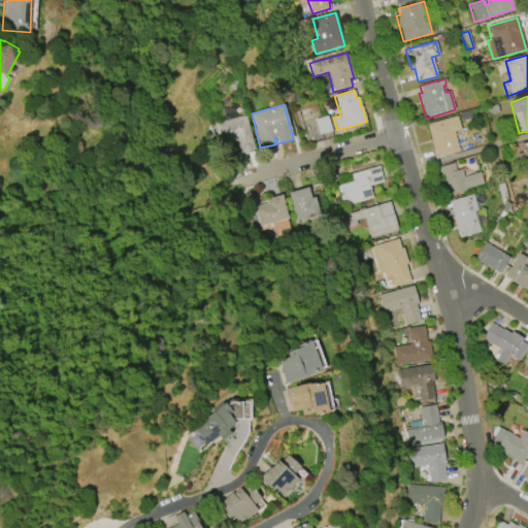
[(486,108),(496,105),(499,112),(489,116),(486,108)]
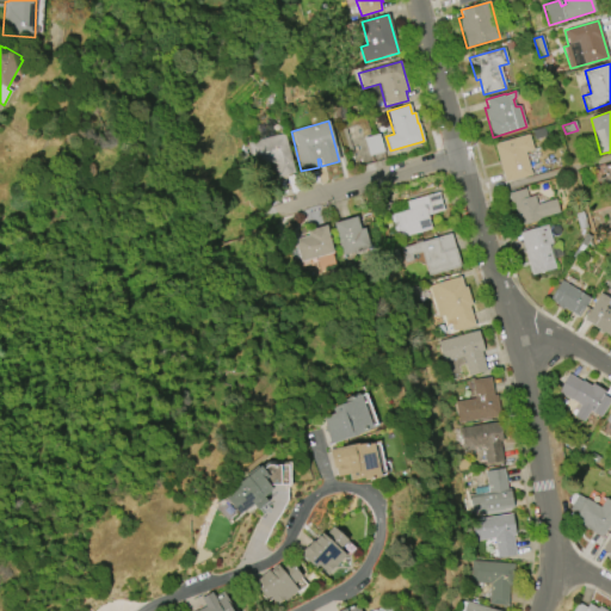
[(532,131),(544,128),(547,136),(535,140),(532,131)]
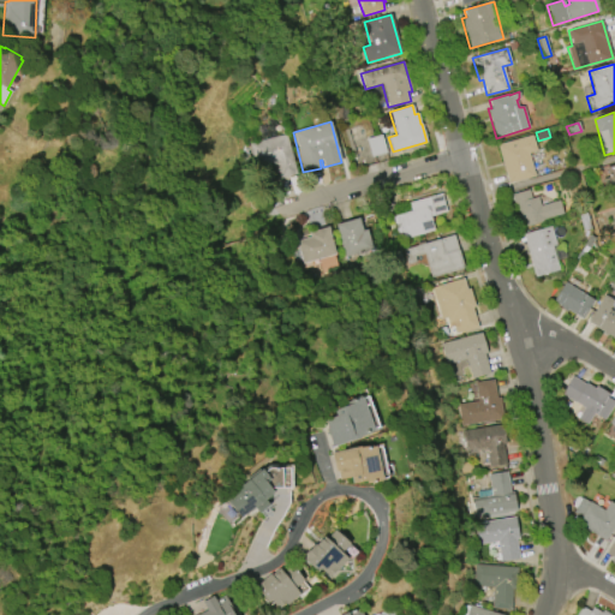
[(249,144),(286,135),(297,174),(279,179),(275,163),(267,166),(272,180),(260,184),(249,144)]
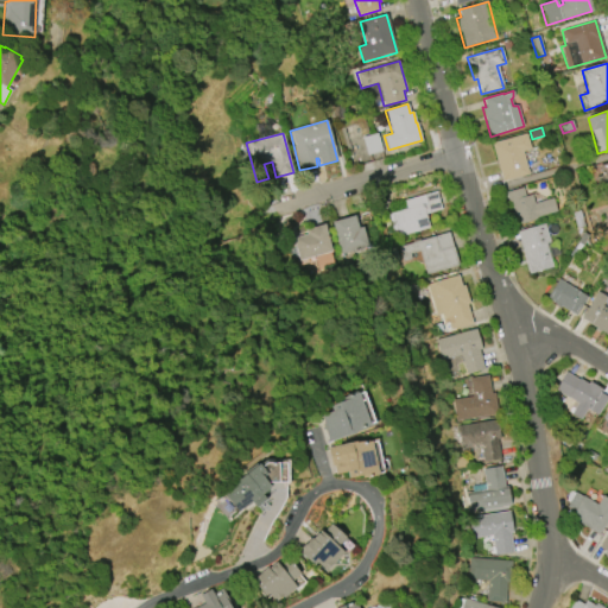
[(367,156),(362,138),(377,133),(381,151),(367,156)]
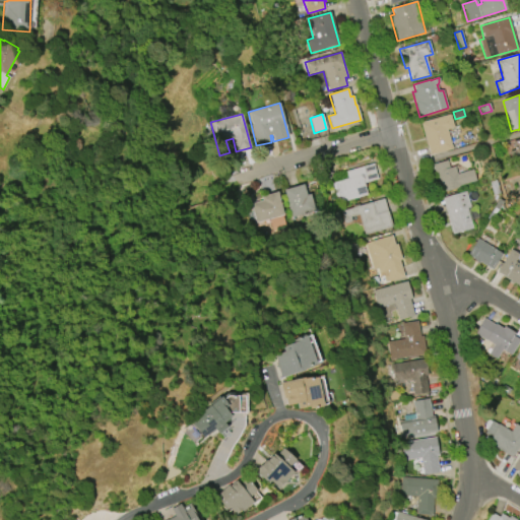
[(420,122),(450,114),(454,128),(447,130),(452,149),(429,155),(420,122)]
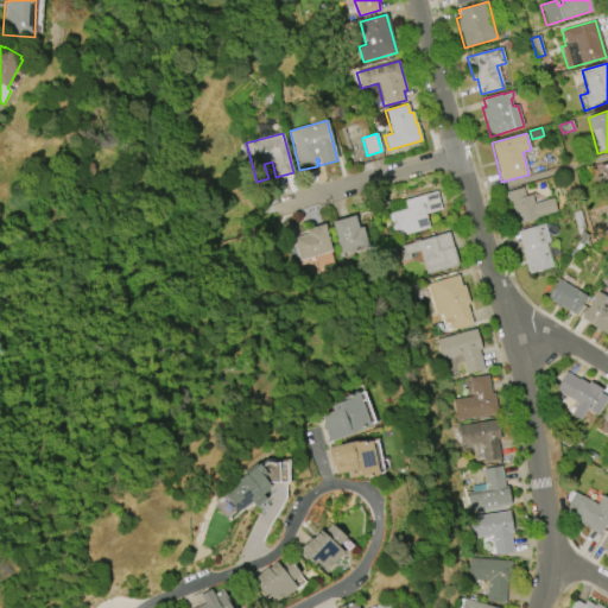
[(556,211),(538,216),(538,219),(517,225),(515,217),(514,217),(512,211),(513,211),(511,201),(508,202),(506,192),(523,188),(525,196),(532,195),(534,203),(552,198),(556,211)]
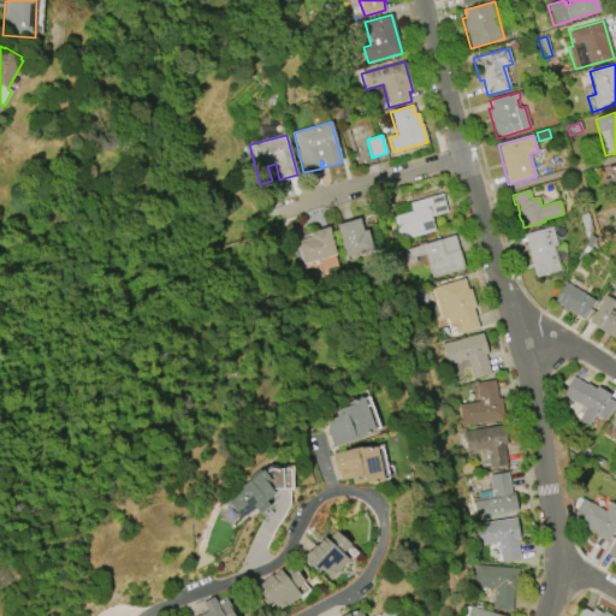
[(409,203),(442,194),(448,213),(431,218),(434,231),(403,241),(402,236),(398,236),(394,217),(412,212),(409,203)]
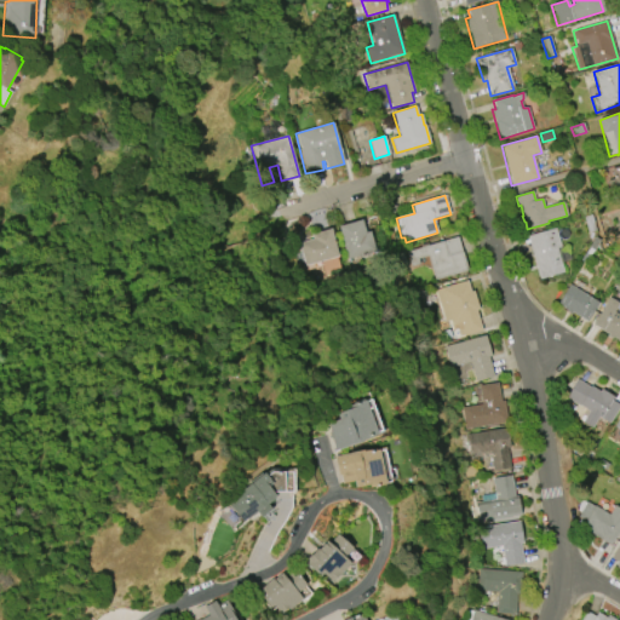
[(348,260),(338,227),(361,219),(365,233),(369,231),(375,252),(348,260)]
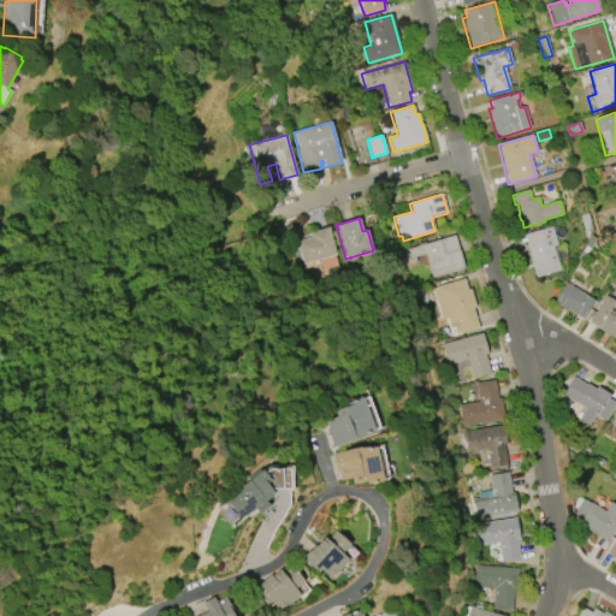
[(336,255),(303,265),(296,241),(311,237),(308,232),(329,227),(336,255)]
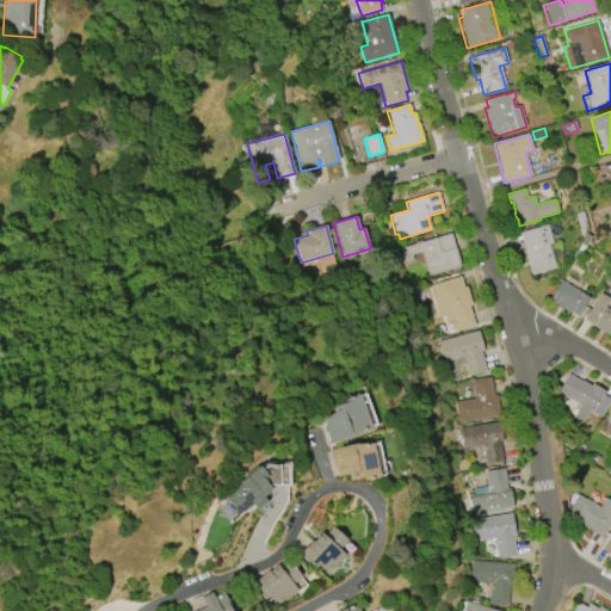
[(531,275),(519,233),(548,226),(553,244),(548,245),(555,269),(531,275)]
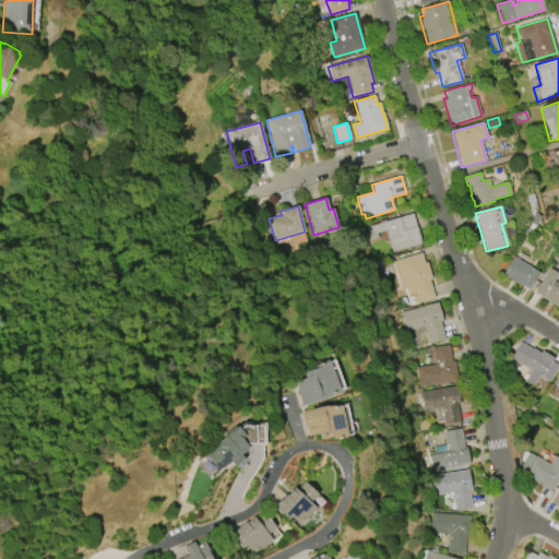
[(367,227),(379,224),(379,222),(385,219),(385,222),(413,214),(421,244),(392,252),(385,230),(378,234),(379,238),(371,241),(367,227)]
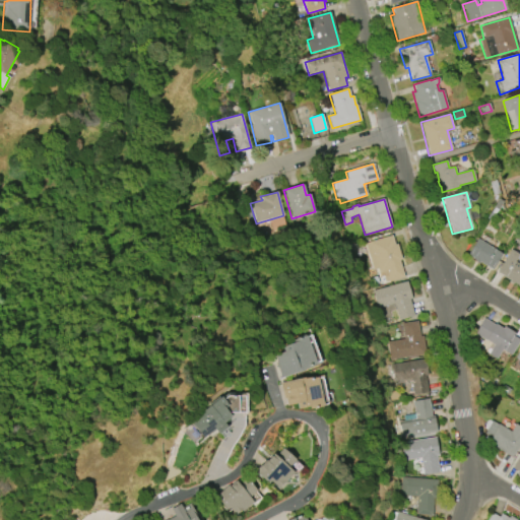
[(374,270),(366,243),(392,235),(395,245),(397,244),(402,260),(399,261),(404,277),(386,282),(384,275),(381,276),(378,269),(374,270)]
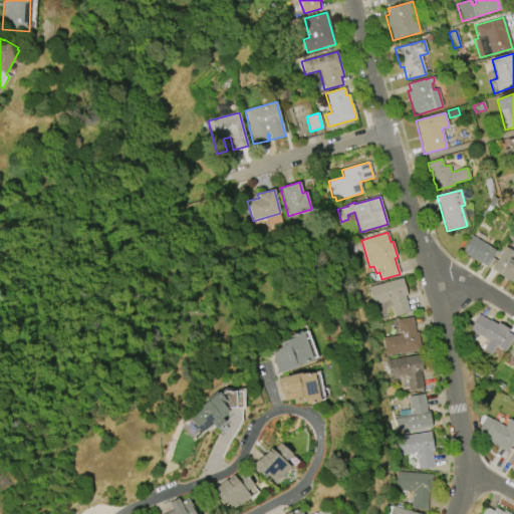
[(486,267),(474,259),(473,261),(468,258),(469,256),(462,252),(472,236),(496,251),(486,267)]
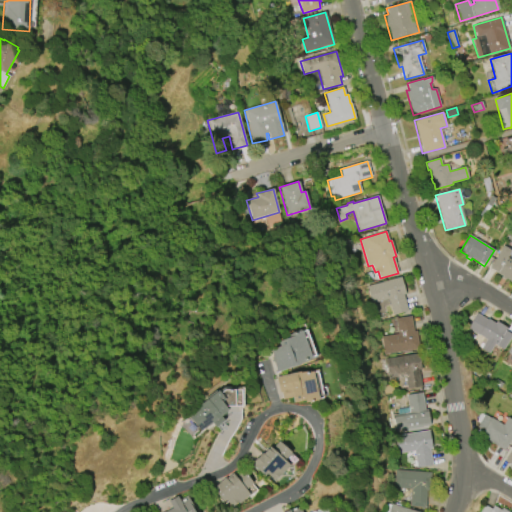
[(489,268),(502,246),(510,251),(506,257),(511,260),(511,282),(505,278),(504,280),(501,278),(502,276),(489,268)]
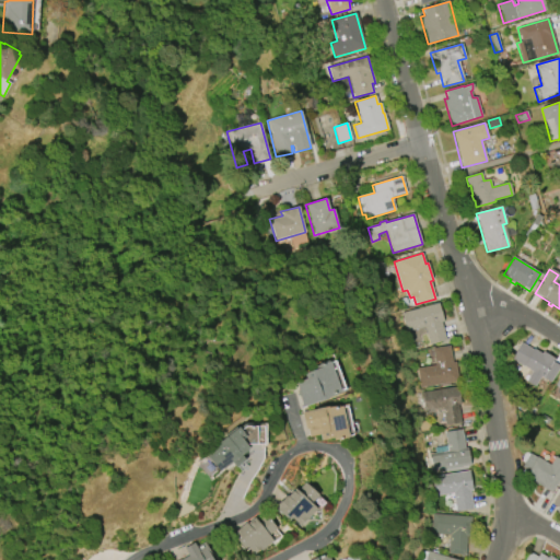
[(401,314),(438,303),(443,322),(441,323),(446,340),(430,346),(424,328),(407,333),(401,314)]
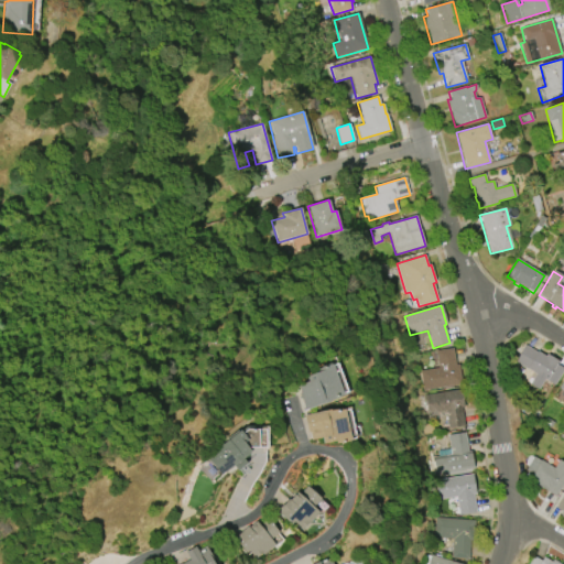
[(563,369),(553,386),(544,380),(538,390),(529,384),(535,375),(514,361),(524,345),(537,351),(545,356),(546,354),(559,361),(557,365),(563,369)]
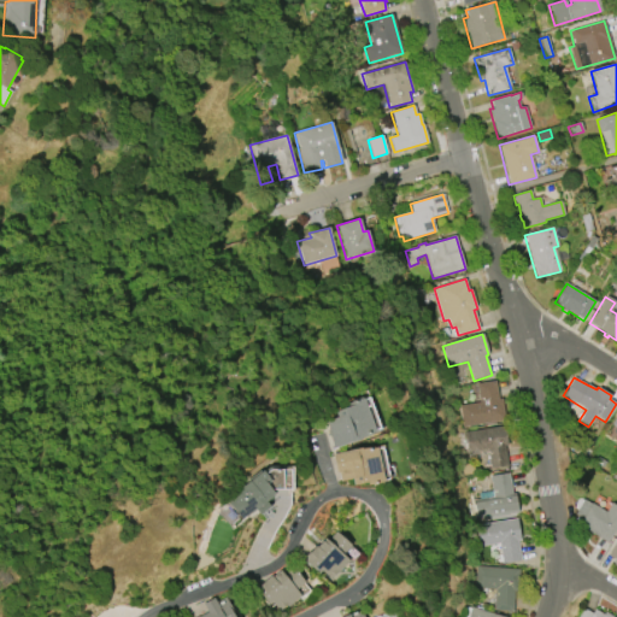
[(505,421),(463,427),(459,406),(480,403),(477,385),(495,381),(498,400),(501,399),(505,421)]
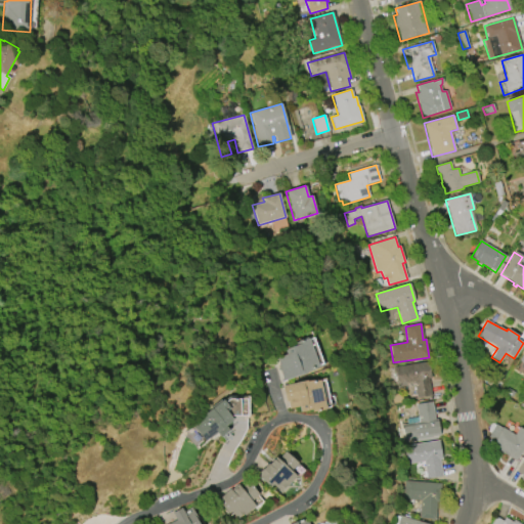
[(308,338),(319,368),(284,382),(278,365),(279,365),(276,358),(286,355),(285,350),(296,346),(295,343),(308,338)]
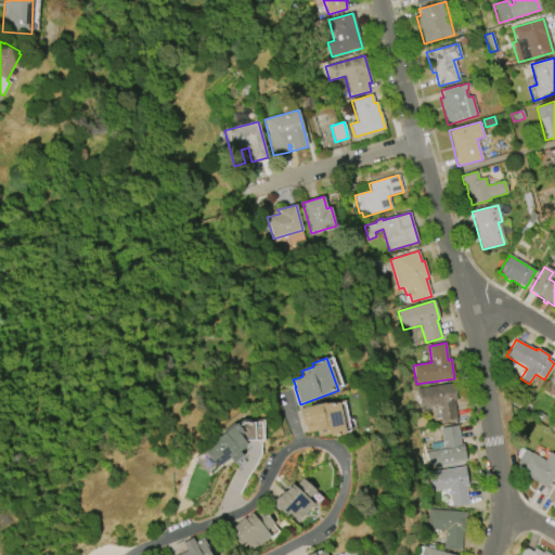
[(417,389),(453,384),(456,401),(454,401),(456,420),(441,422),(439,403),(421,407),(417,389)]
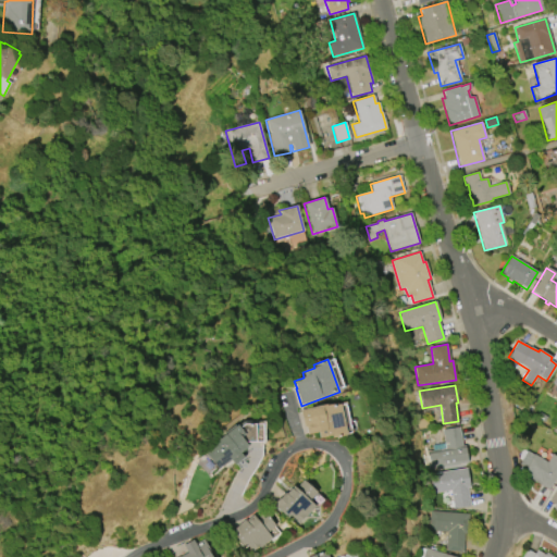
[(326,405),(326,406),(339,403),(346,437),(336,440),(335,437),(332,438),(331,436),(319,438),(318,432),(307,434),(306,426),(304,428),(300,410),(314,408),(314,407),(326,405)]
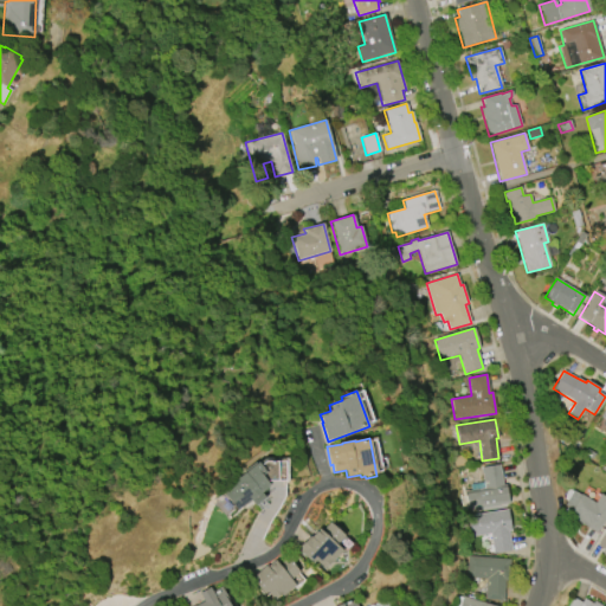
[(509,504),(469,511),(465,491),(485,488),(482,468),(500,464),(503,485),(505,484),(509,504)]
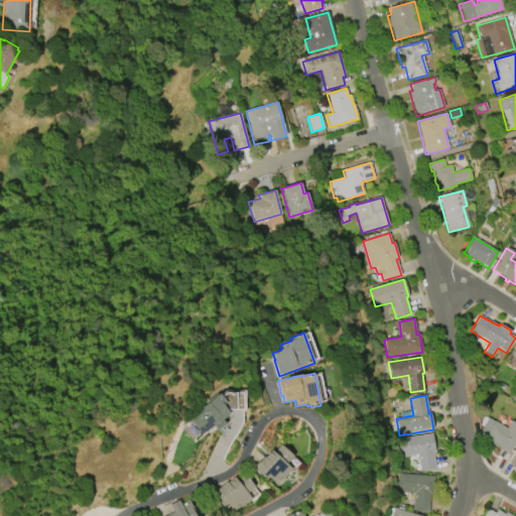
[(228,396),(200,419),(214,436),(244,412),(228,396)]
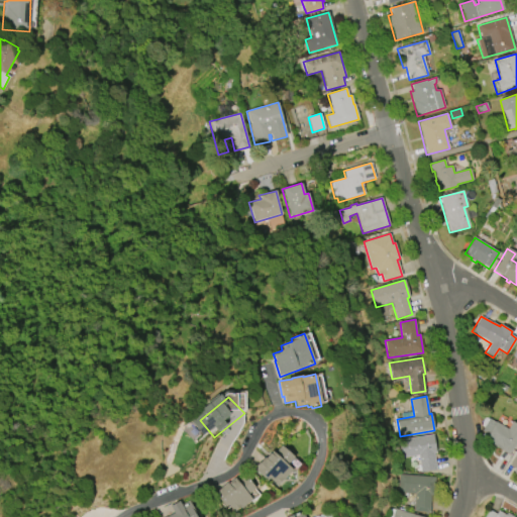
[(516,424),(516,442),(509,455),(492,444),(493,442),(486,438),(488,435),(482,431),(489,419),(496,422),(507,429),(512,421),(516,424)]
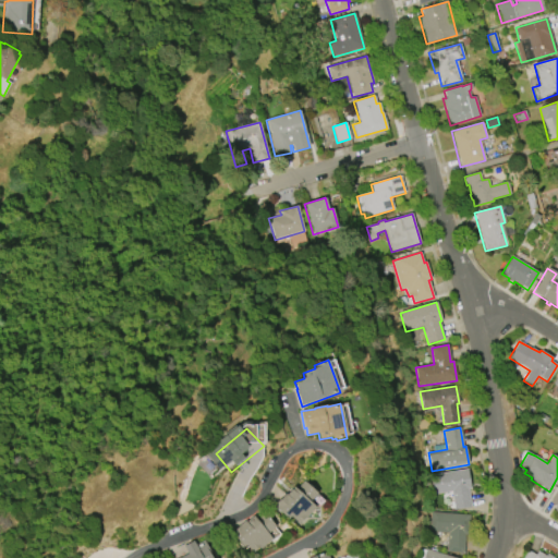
[(431,475),(468,469),(471,488),(468,488),(471,507),(453,510),(451,492),(434,495),(431,475)]
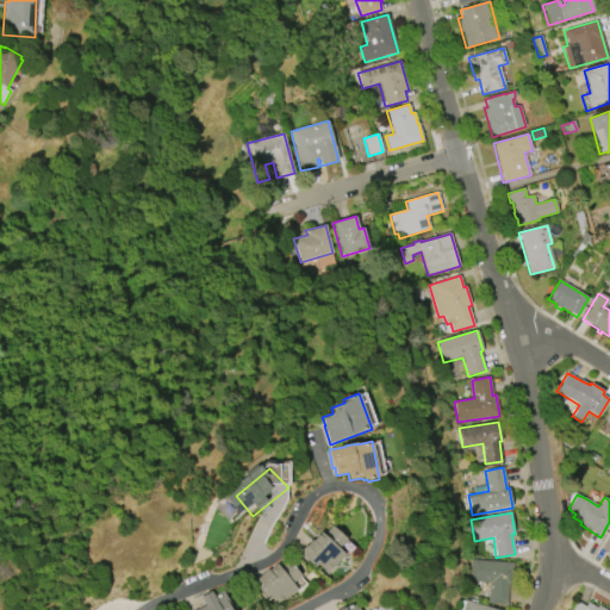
[(317,565),(315,568),(298,553),(303,548),(304,548),(312,540),(313,540),(321,533),(323,535),(331,526),(346,540),(337,548),(344,555),(327,574),(317,565)]
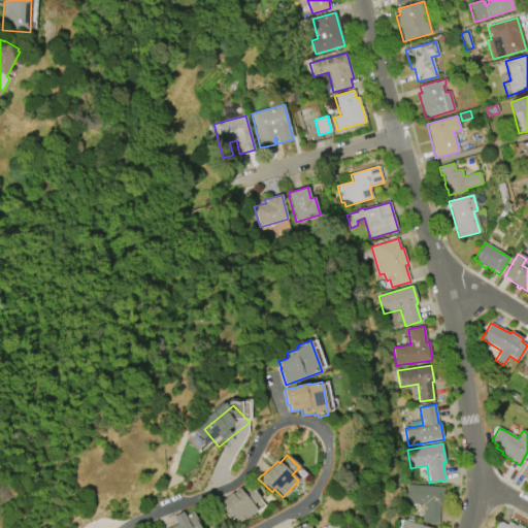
[(527,460),(527,483),(524,481),(525,479),(519,474),(527,460)]
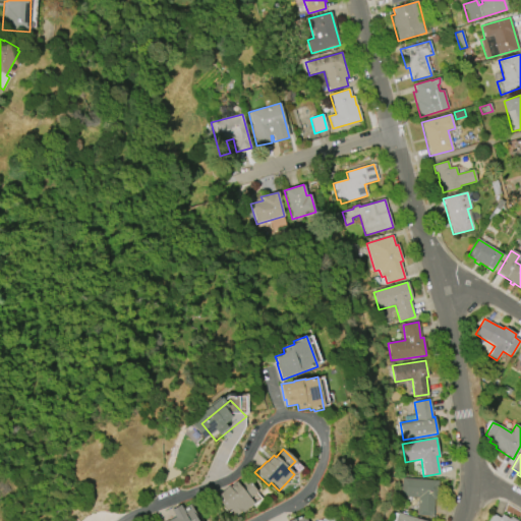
[(402,478),(439,480),(437,498),(433,498),(432,517),(416,516),(417,498),(401,497),(402,478)]
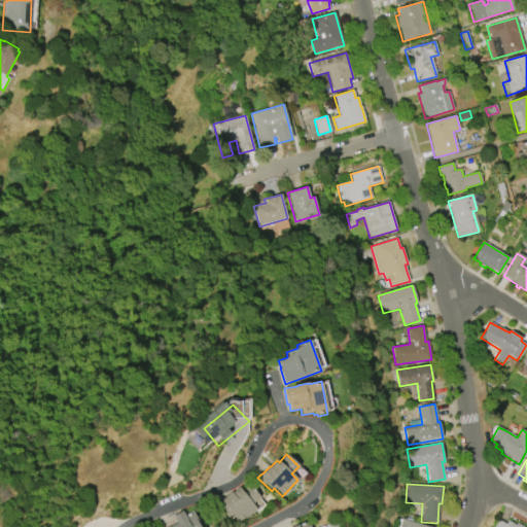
[(217,502),(231,492),(232,493),(239,488),(242,491),(249,485),(260,498),(252,504),(256,510),(245,519),(243,517),(237,522),(231,515),(229,517),(217,502)]
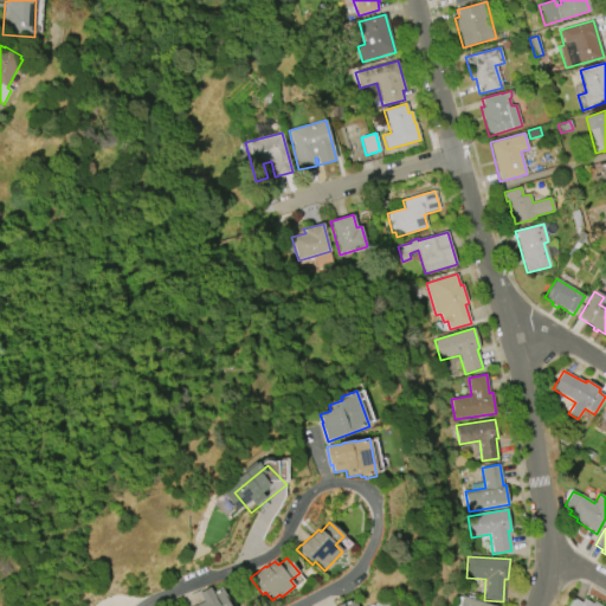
[(199,605),(231,590),(242,605),(199,605)]
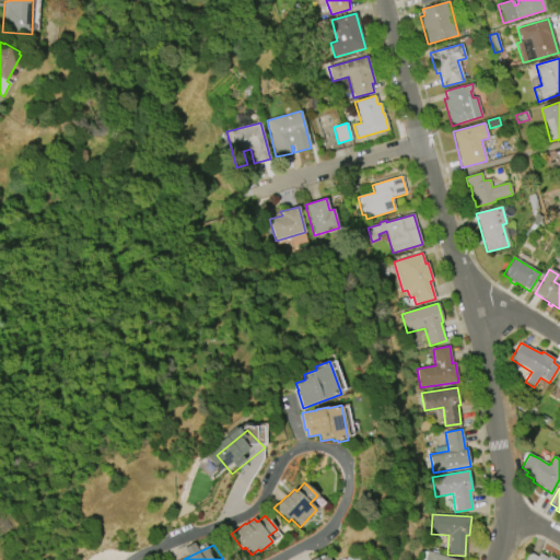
[(552,559),(531,549),(524,559),(552,559)]
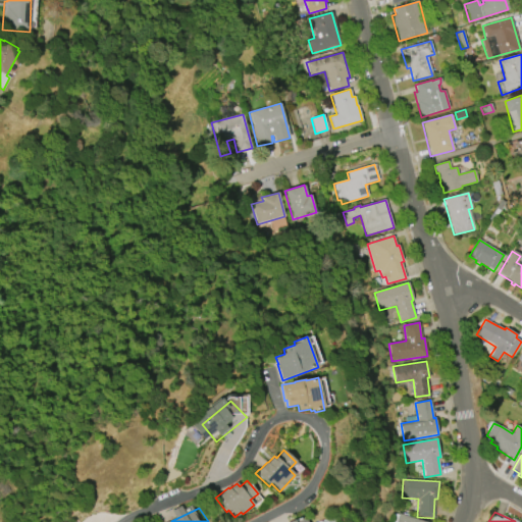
[(424,521),(395,513),(392,521),(424,521)]
